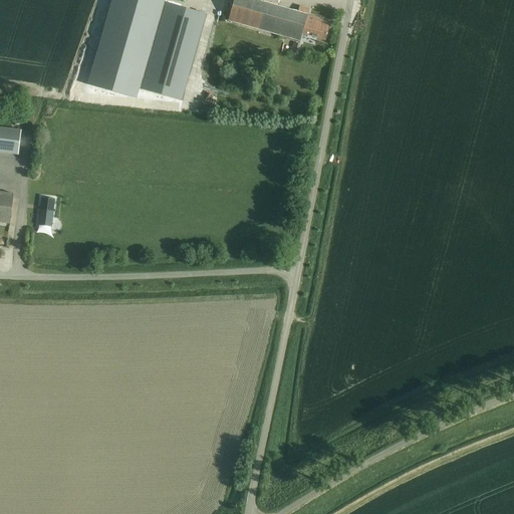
[(111,0),(94,59),(144,73),(164,0),(111,0)]
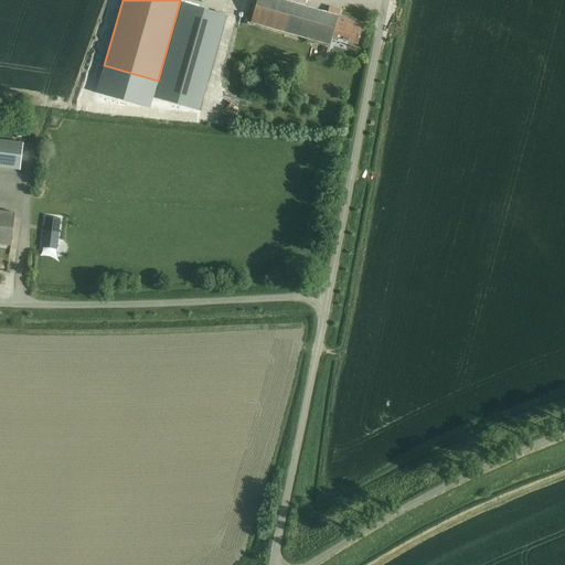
[(213,0),(212,11),(220,12),(221,0),(213,0)]
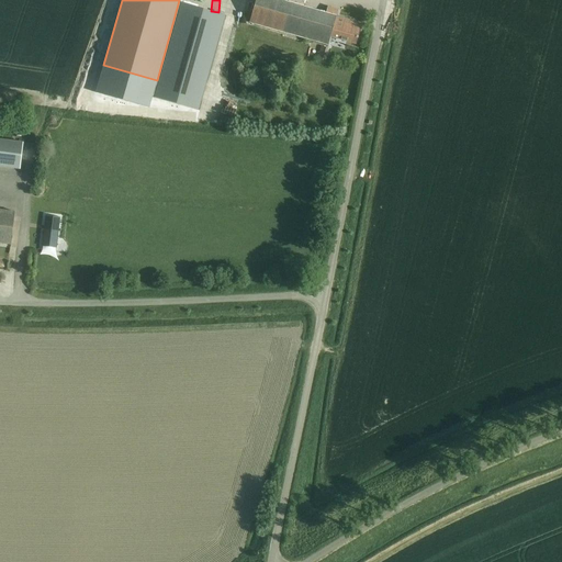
[(356,44),(361,23),(278,0),(256,0),(249,23),(328,46),(332,37),(356,44)]
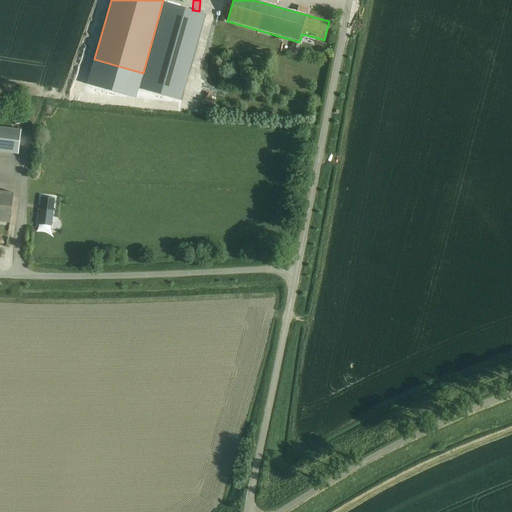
[(165,3),(140,89),(180,101),(205,15),(165,3)]
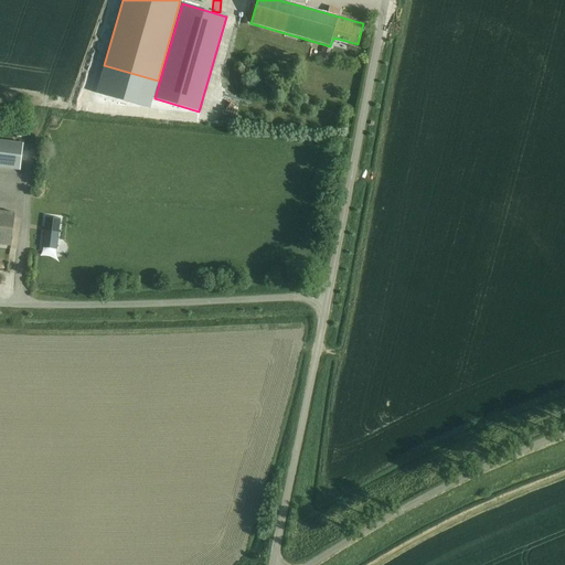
[(327,63),(330,49),(321,45),(318,60),(327,63)]
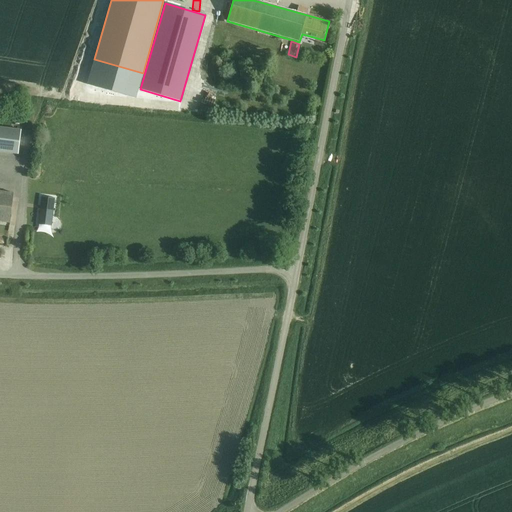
[(21,130),(0,127),(0,152),(18,154),(21,130)]
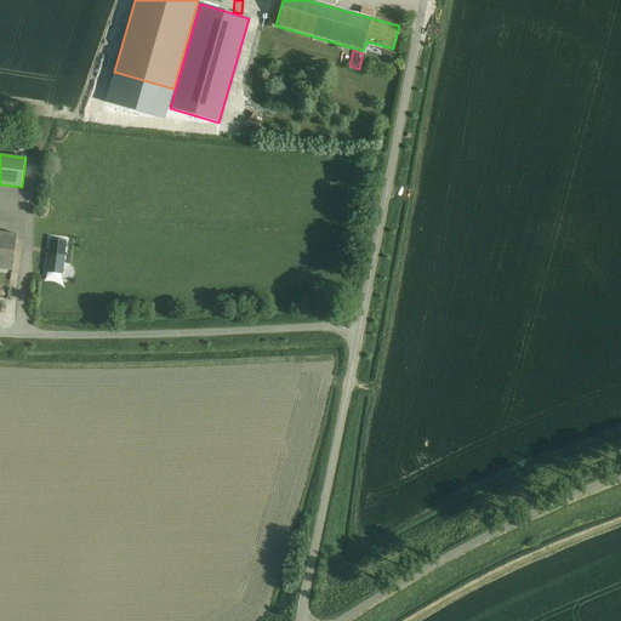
[(0,232),(0,268),(11,269),(15,234),(0,232)]
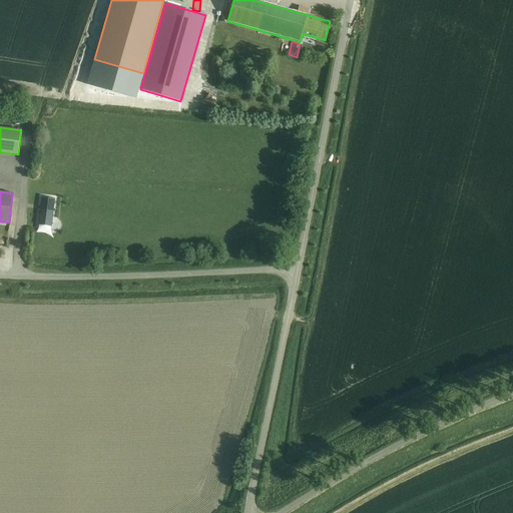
[(55,198),(41,197),(37,225),(38,225),(38,223),(51,224),(51,226),(55,198)]
